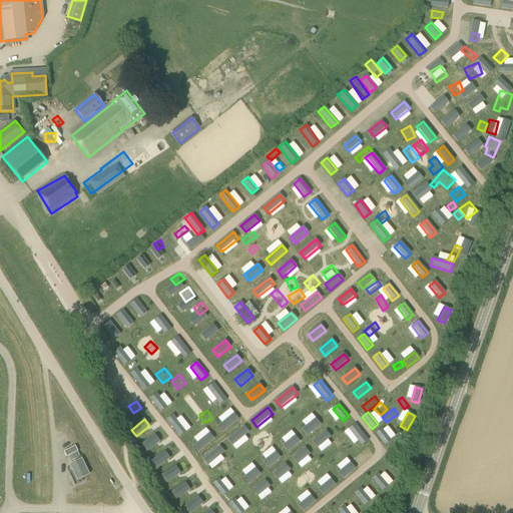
[(316,419),(303,430),(308,436),(321,425),(316,419)]
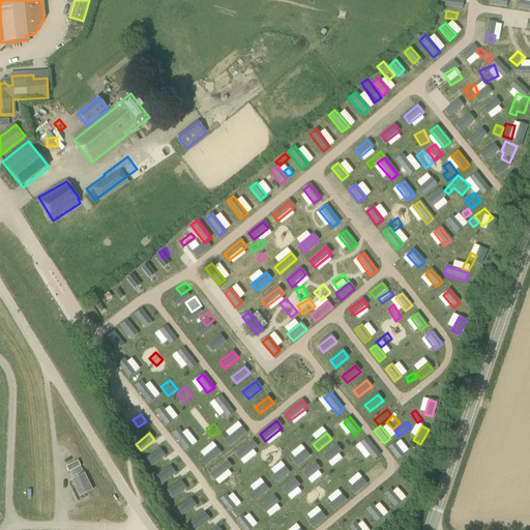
[(374,461),(380,455),(366,438),(359,443),(374,461)]
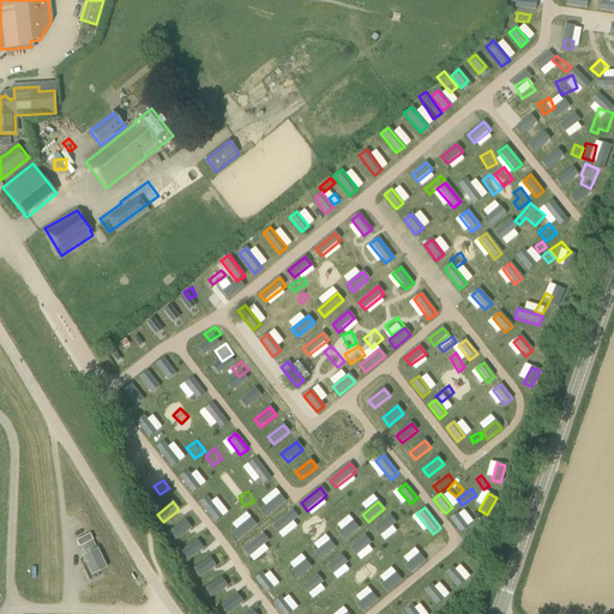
[(292,511),(272,527),(278,534),(298,518),(292,511)]
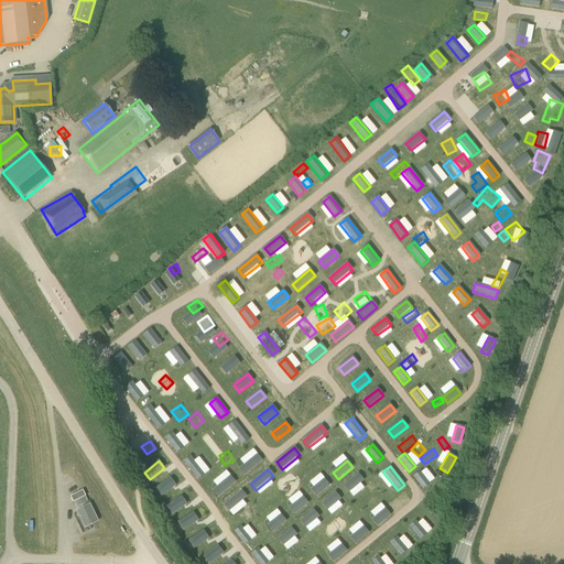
[(420,472),(413,477),(423,489),(430,484),(420,472)]
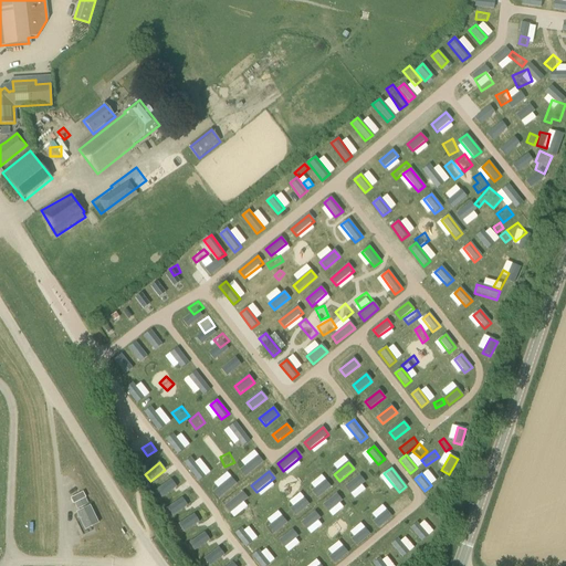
[(359,475),(345,488),(350,494),(365,482),(359,475)]
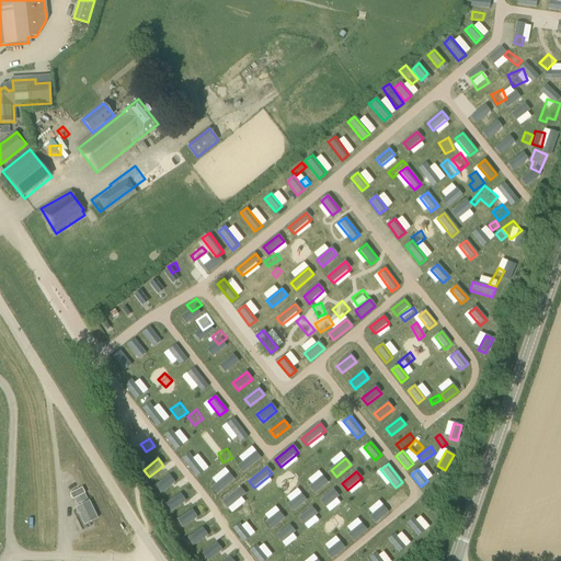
[(170,476),(155,487),(160,493),(174,483),(170,476)]
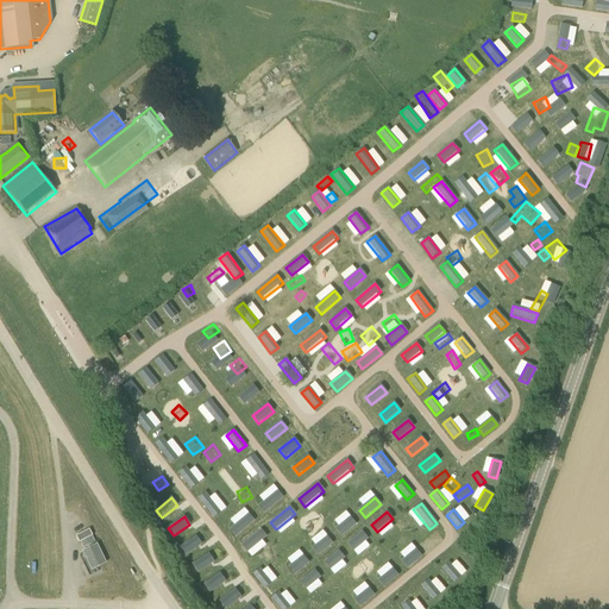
[(350,518),(336,529),(341,537),(356,525),(350,518)]
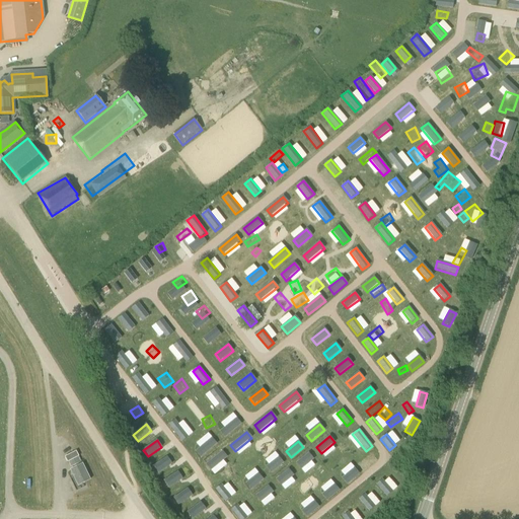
[(343,450),(334,456),(340,465),(349,459),(343,450)]
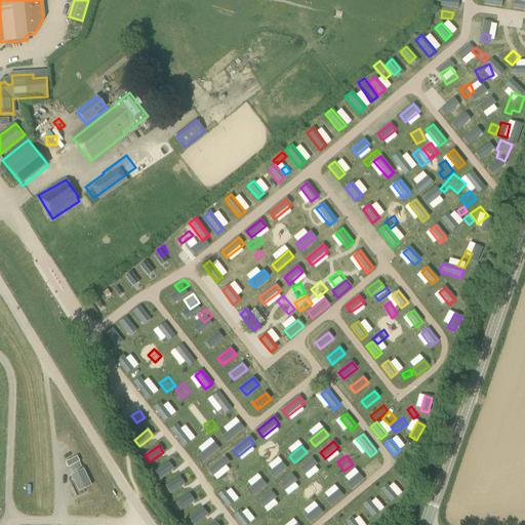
[(82,468),(79,462),(80,462),(77,456),(76,457),(66,462),(68,468),(69,468),(72,473),(82,468)]
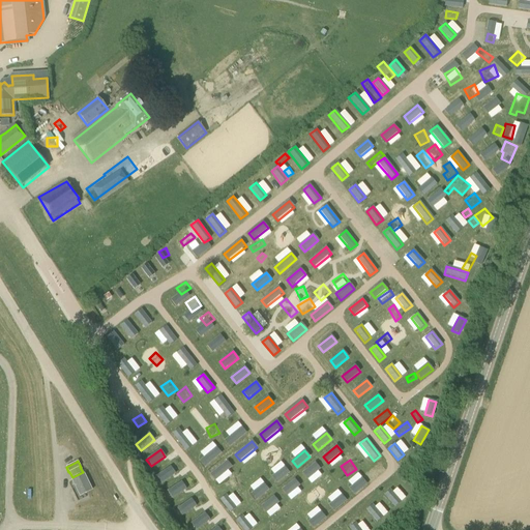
[(227,462),(210,475),(215,481),(232,468),(227,462)]
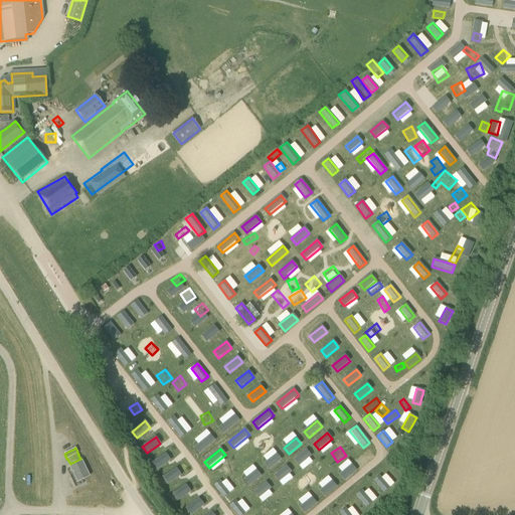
[(306,450),(294,460),(299,466),(311,456),(306,450)]
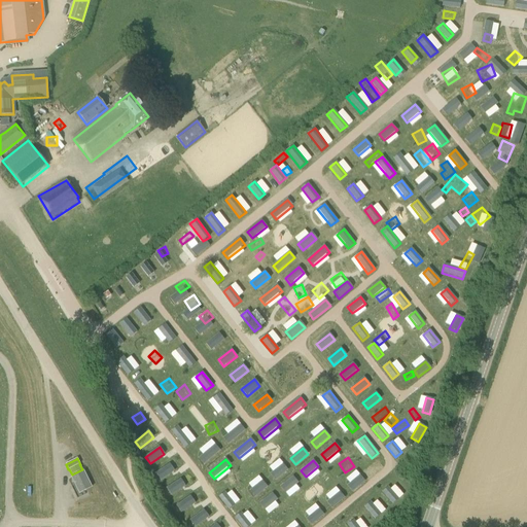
[(170,464),(156,473),(162,481),(175,471),(170,464)]
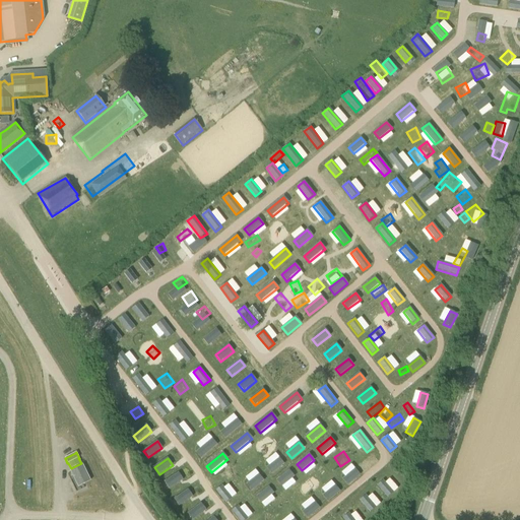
[(279,458),(267,468),(272,474),(284,464),(279,458)]
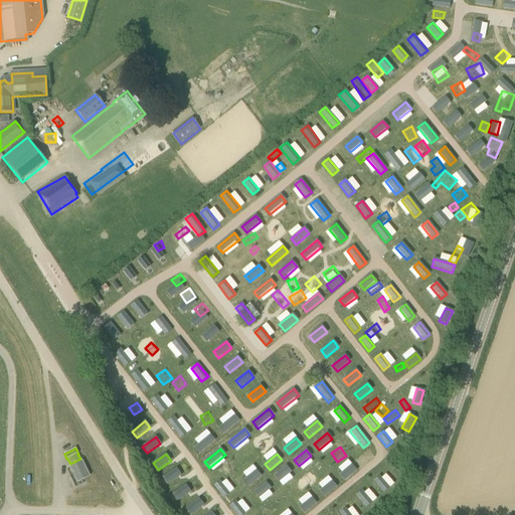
[(77,482),(90,476),(82,460),(69,466),(77,482)]
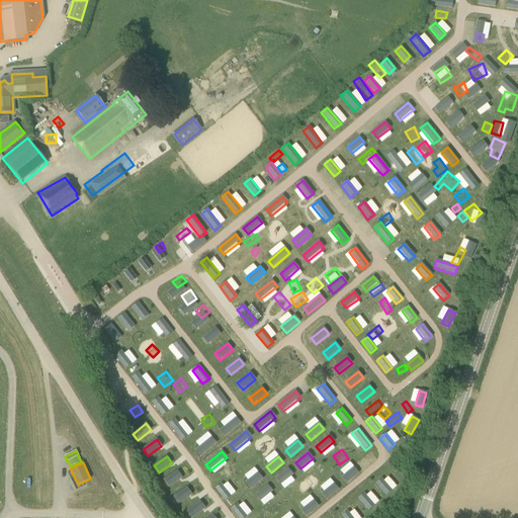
[(353,467),(341,478),(346,484),(358,473),(353,467)]
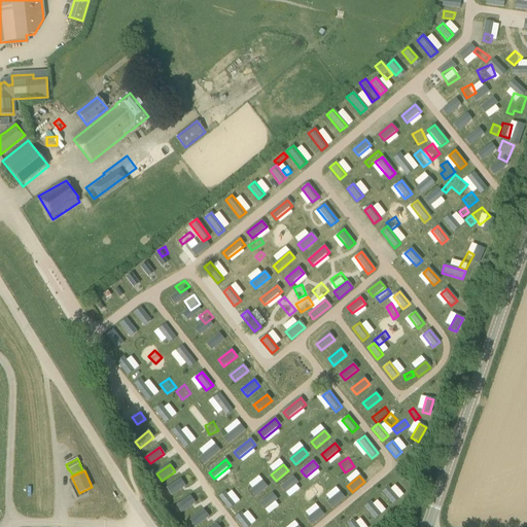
[(292,477),(280,487),(285,493),(297,484),(292,477)]
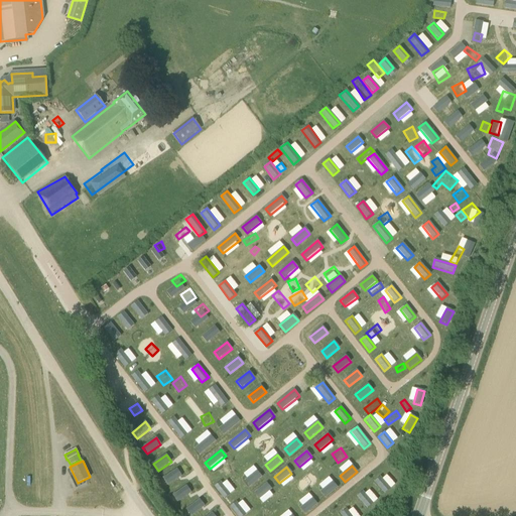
[(176,470),(163,479),(167,486),(181,477),(176,470)]
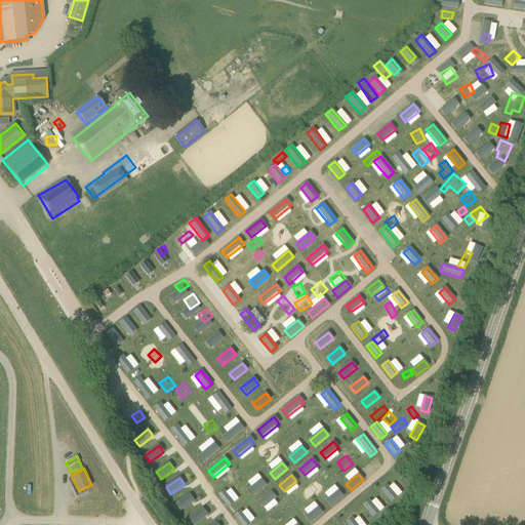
[(249,489),(255,496),(268,486),(261,479),(249,489)]
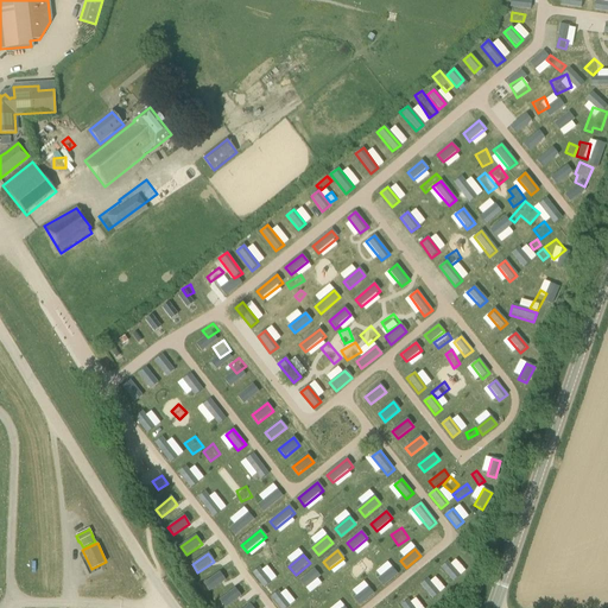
[(460,577),(447,563),(439,569),(451,583),(460,577)]
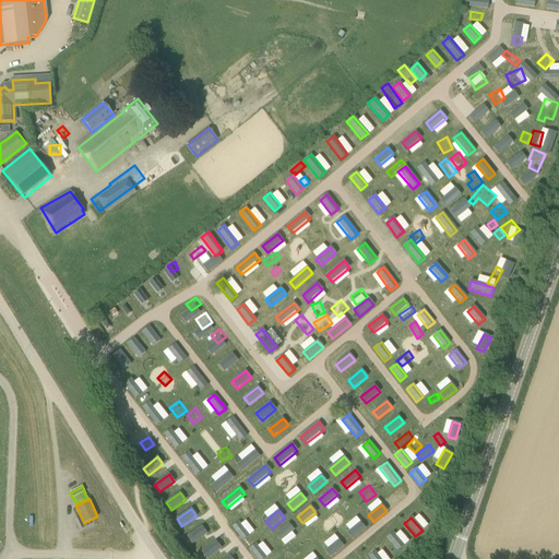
[(239,522),(232,527),(242,540),(249,535),(239,522)]
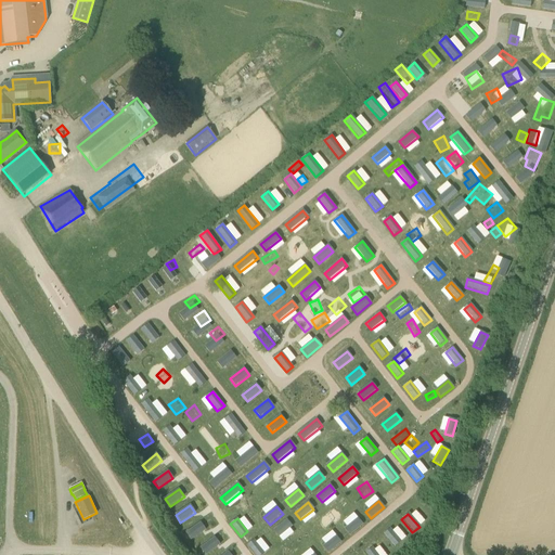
[(359,518),(346,529),(351,536),(364,525),(359,518)]
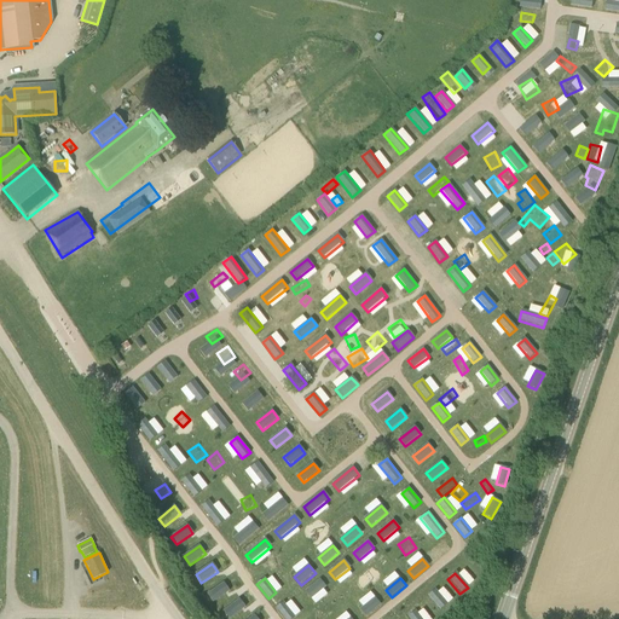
[(319,580),(305,591),(311,600),(325,588),(319,580)]
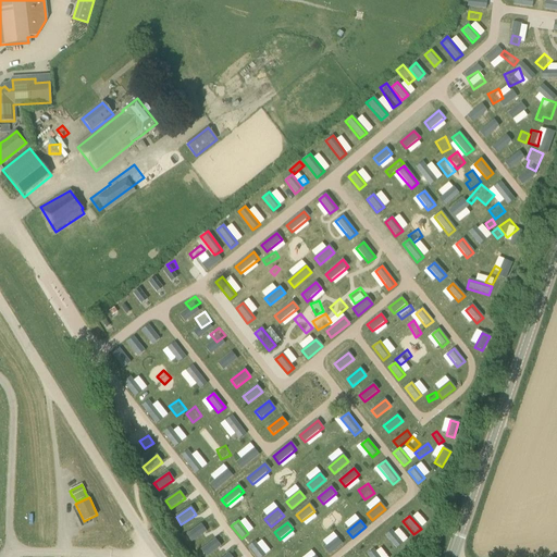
[(201,524),(186,535),(192,542),(206,532),(201,524)]
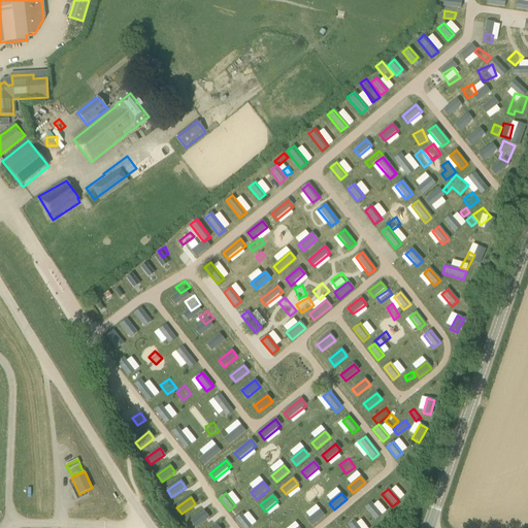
[(381,516),(370,503),(364,508),(374,521),(381,516)]
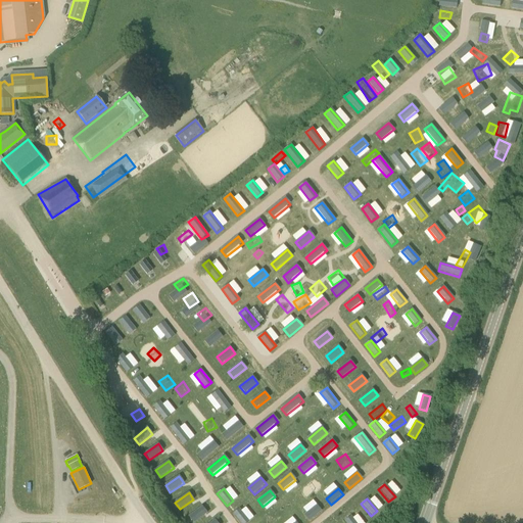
[(317,506),(304,515),(310,521),(322,512),(317,506)]
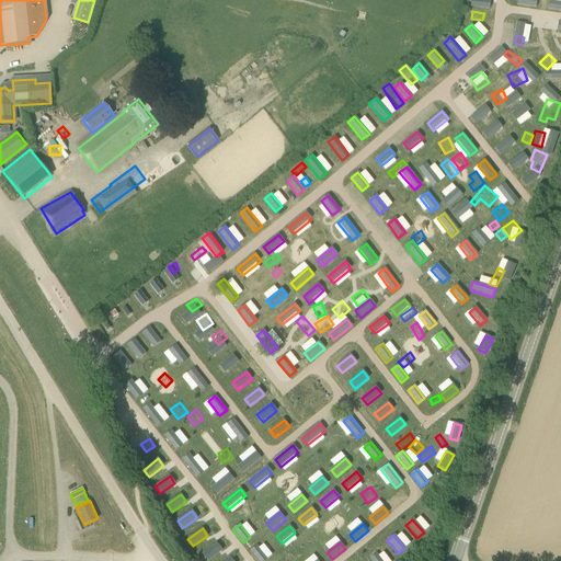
[(217,544),(203,554),(207,560),(208,560),(222,550),(217,544)]
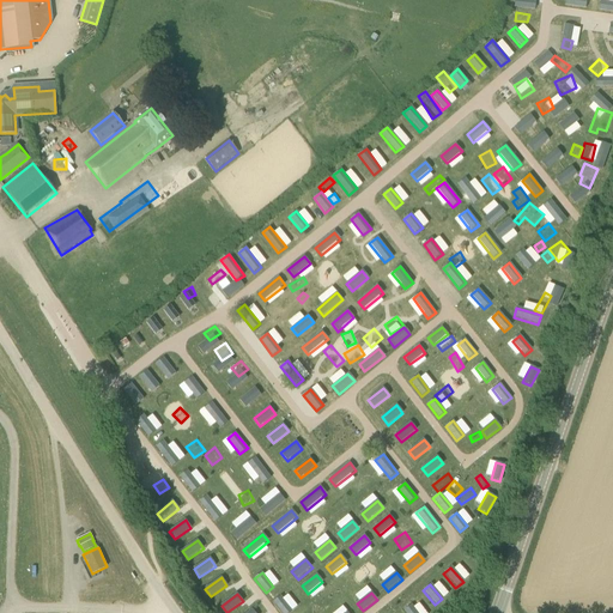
[(280,596),(273,602),(281,612),(289,612),(292,611),(280,596)]
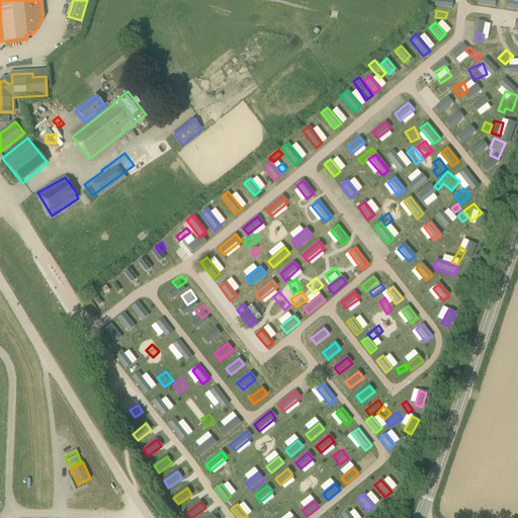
[(352,517),(345,509),(339,514),(342,517),(352,517)]
